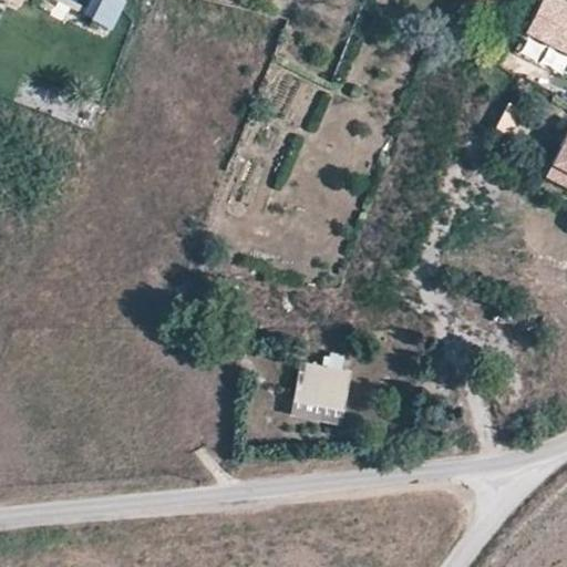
[(566,8),(552,0),(542,0),(525,33),(566,54),(566,8)]
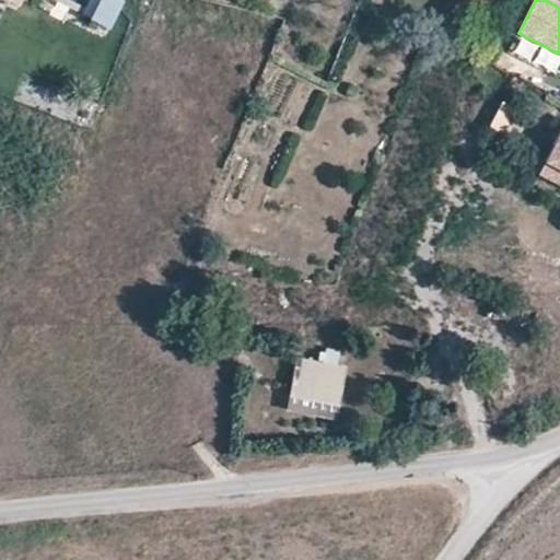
[(559,121),(541,161),(559,170),(559,121)]
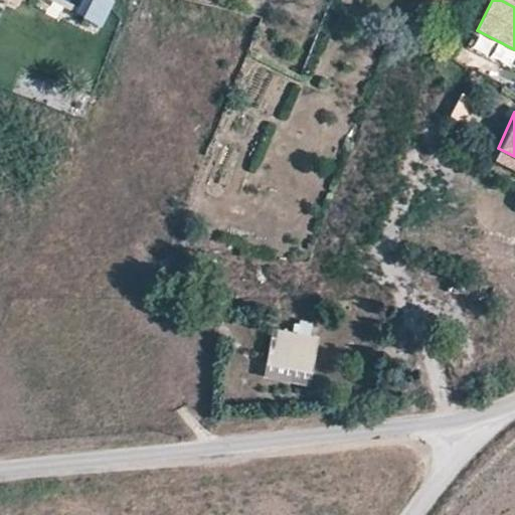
[(514,169),(514,156),(498,148),(497,149),(492,158),(514,169)]
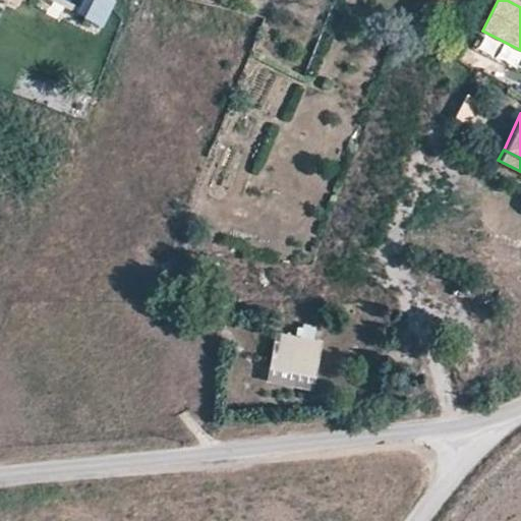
[(276,333),(268,367),(314,377),(323,343),(276,333)]
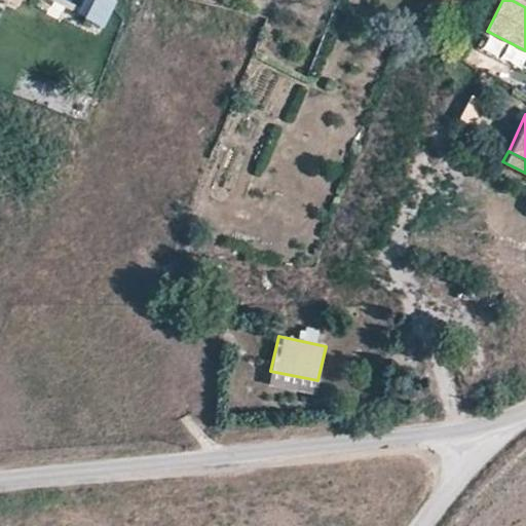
[(314,393),(317,380),(270,371),(268,385),(269,385),(314,393)]
